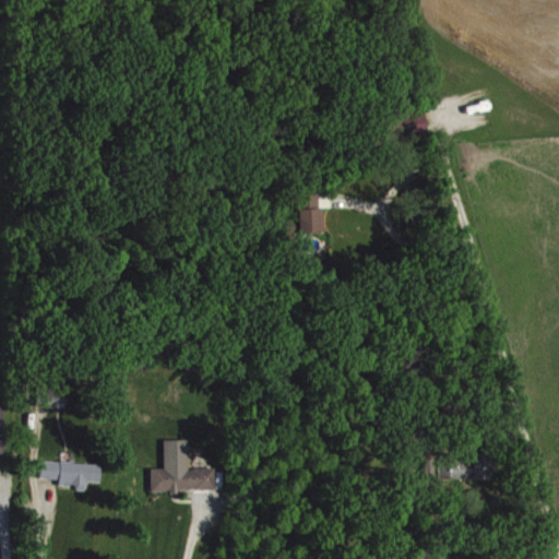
[(404,133),(429,128),(424,107),(400,114),(404,133)]
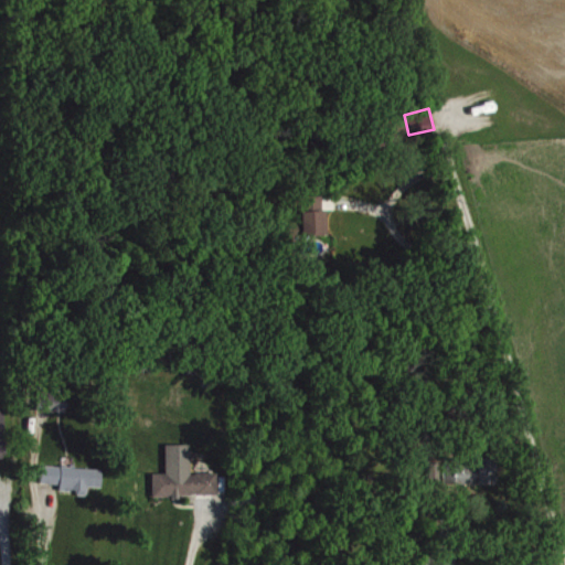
[(304,235),(330,234),(330,209),(324,209),(324,194),(304,195),(304,235)]
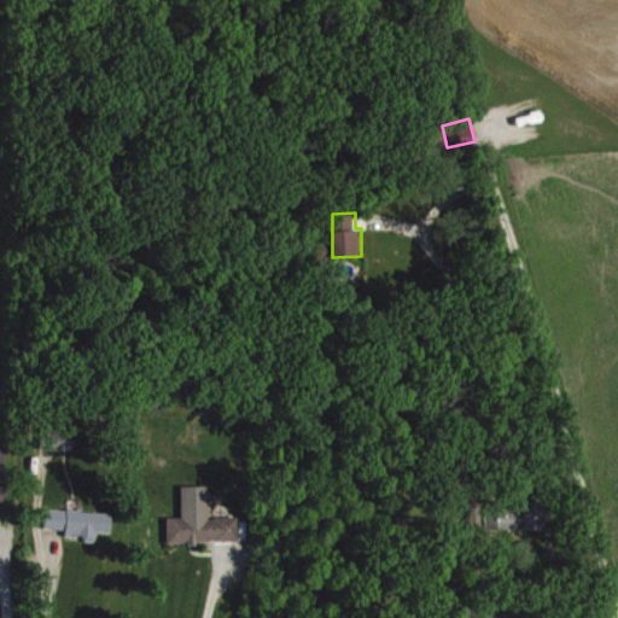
[(57,420),(57,429),(46,429),(46,449),(74,450),(75,421),(57,420)]
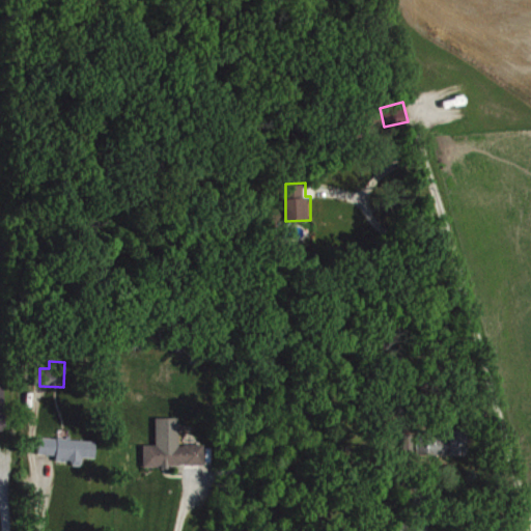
[(182,417),(158,417),(159,445),(145,445),(146,466),(207,465),(206,444),(182,444),(182,417)]
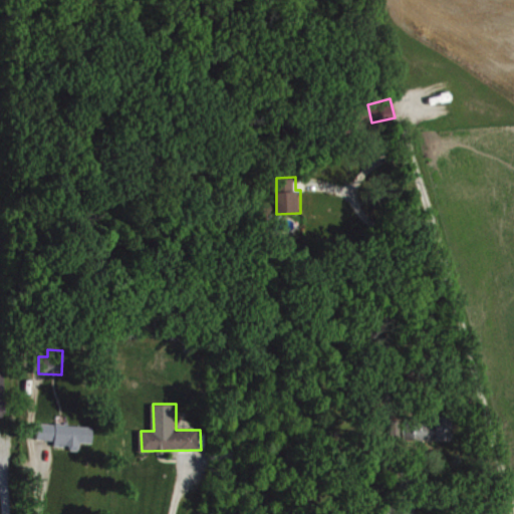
[(401,420),(428,420),(428,413),(448,413),(448,438),(401,438),(401,420)]
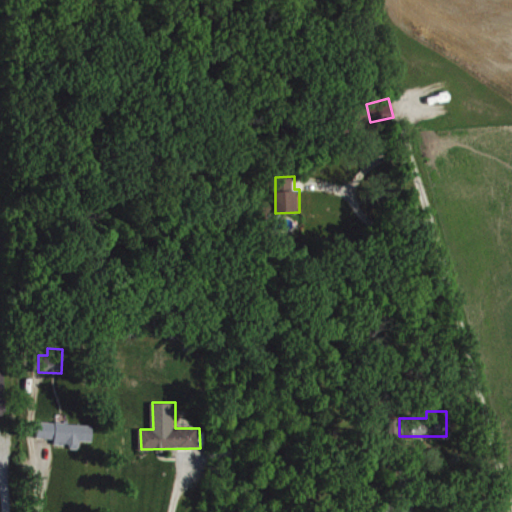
[(95,424),(40,422),(39,437),(56,438),(56,445),(81,446),(81,440),(94,440),(95,424)]
